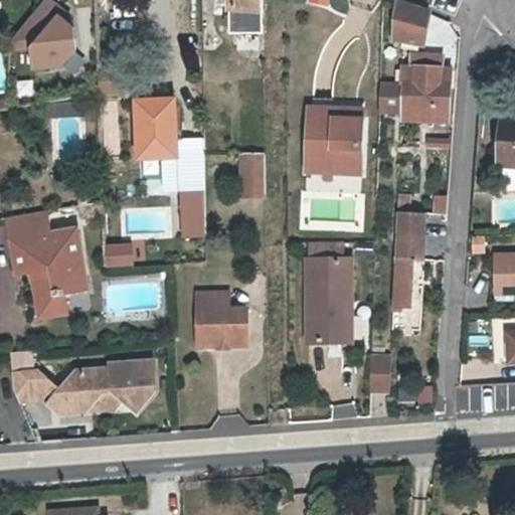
[(54,0),(42,0),(8,36),(9,46),(31,45),(32,65),(59,64),(73,50),(72,26),(66,19),(70,15),(54,0)]
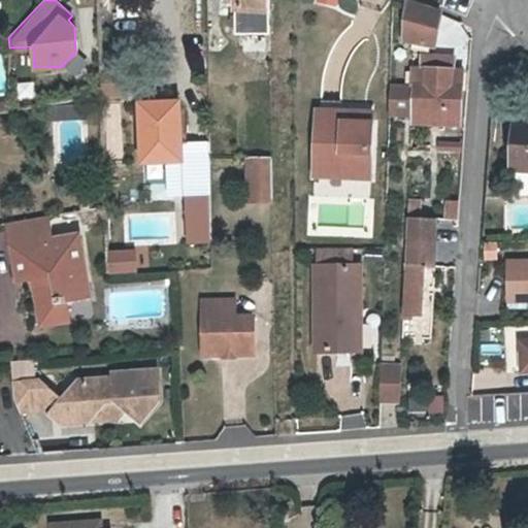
[(266,0),(235,0),(235,7),(233,7),(234,34),(240,34),(240,77),(265,76),(264,33),(267,33),(267,8),(266,0)]
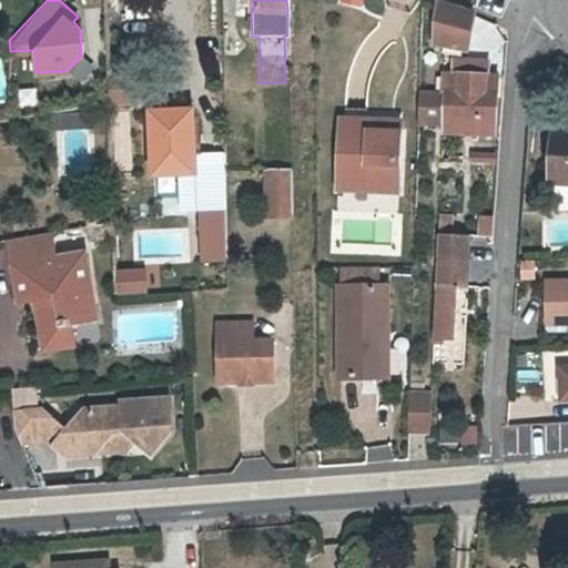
[(356,9),(358,0),(333,0),(333,2),(356,9)]
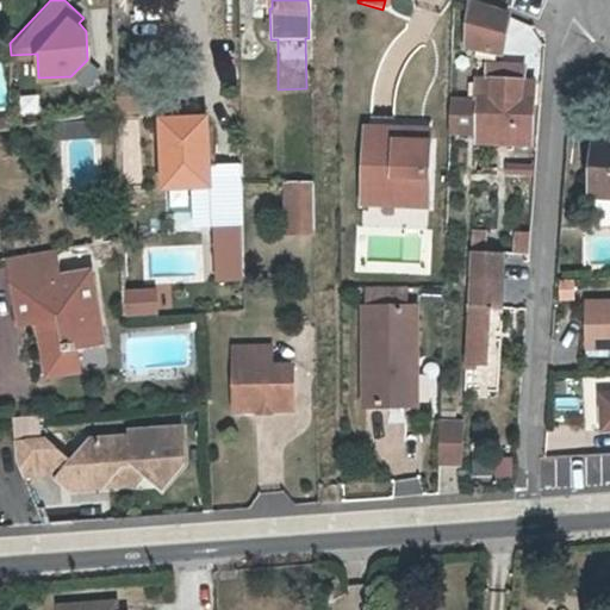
[(479,51),(500,55),(511,16),(483,2),(472,1),(467,49),(479,51)]
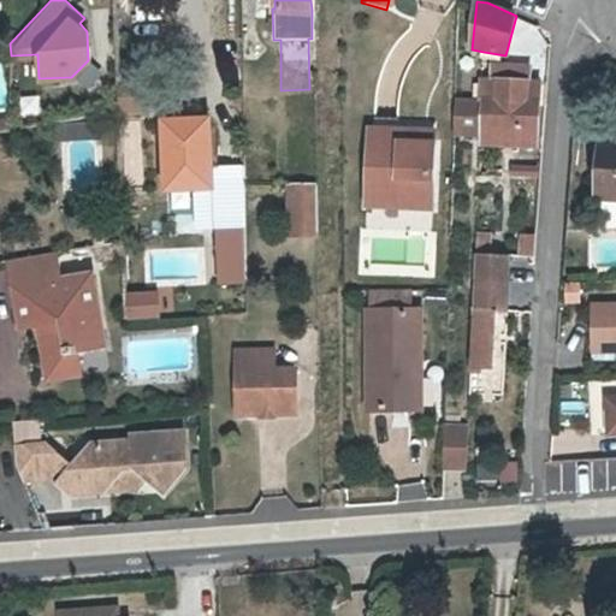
[(484,147),(539,148),(540,86),(528,84),(528,72),(492,72),(491,86),(483,87),(483,99),(451,98),(451,136),(485,137),(484,147)]
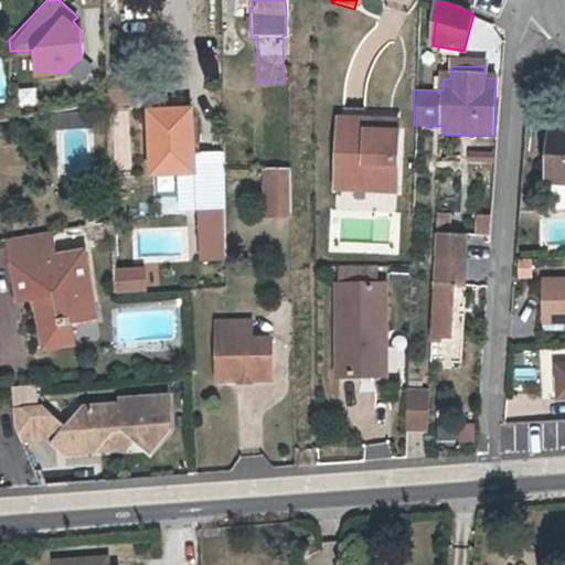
[(192,106),(150,107),(153,170),(195,168),(192,106)]
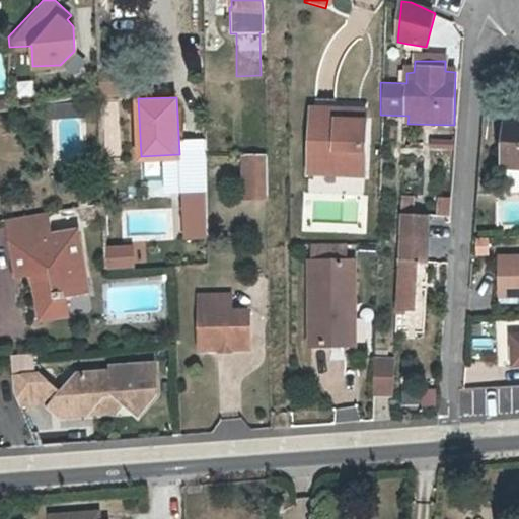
[(329,160),(329,169),(363,170),(362,118),(307,117),(307,159),(329,160)]
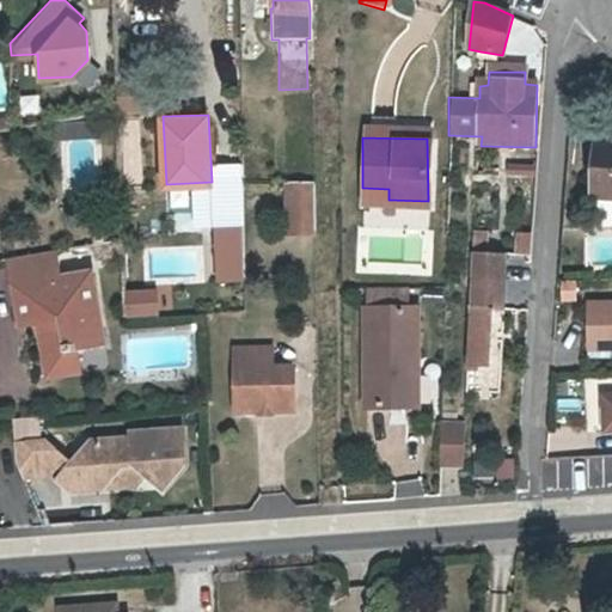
[(611,145),(599,144),(594,197),(611,199),(611,145)]
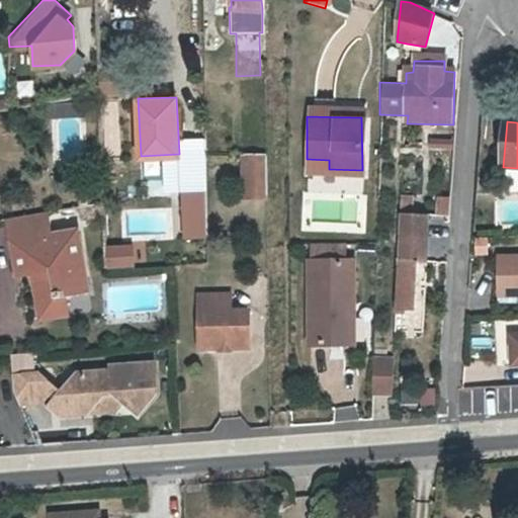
[(265,153),(243,153),(244,194),(265,193),(265,153)]
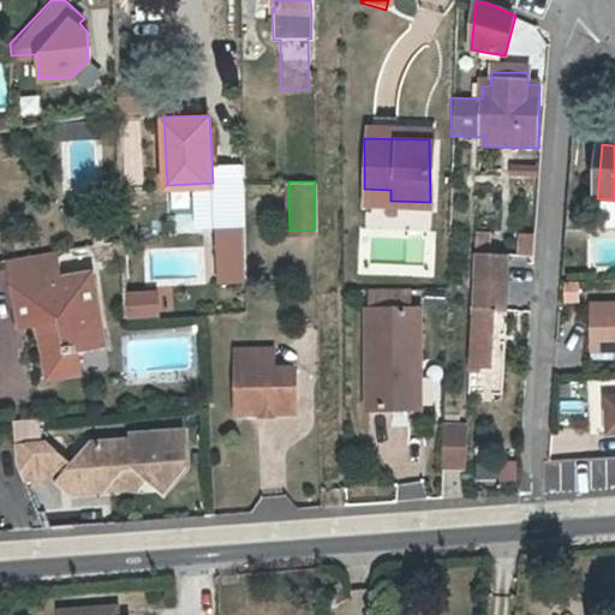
[(210,285),(242,285),(242,224),(210,224),(210,285)]
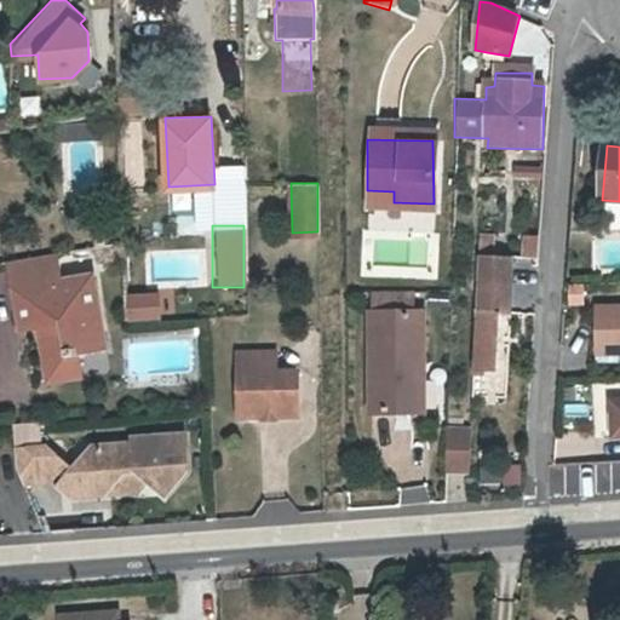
[(492,257),(493,237),(480,237),(480,257),(492,257)]
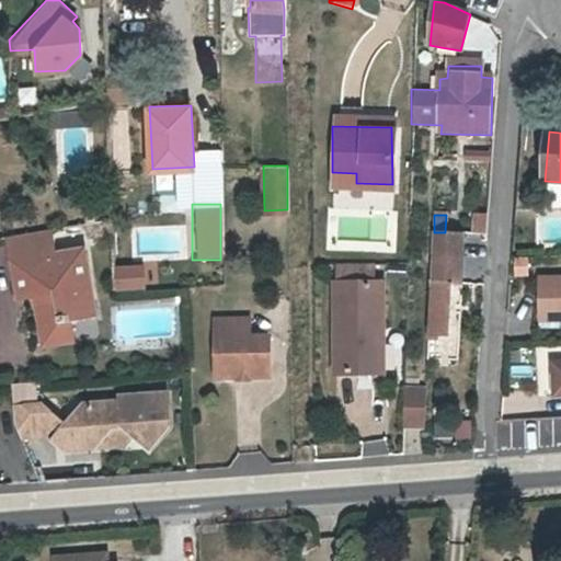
[(490,221),(474,221),(473,233),(489,233),(490,221)]
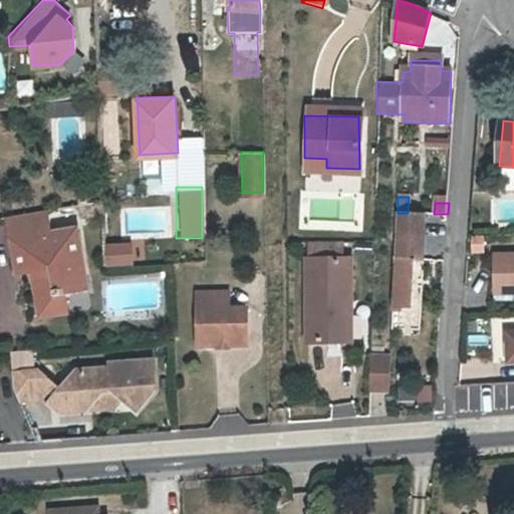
[(49,207),(9,213),(17,269),(30,267),(35,298),(63,294),(93,289),(84,225),(52,230),(49,207)]
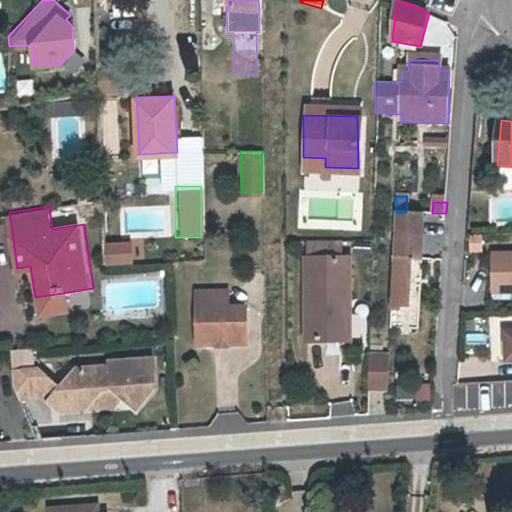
[(412,258),(419,258),(420,235),(395,233),(392,304),(411,304),(412,258)]
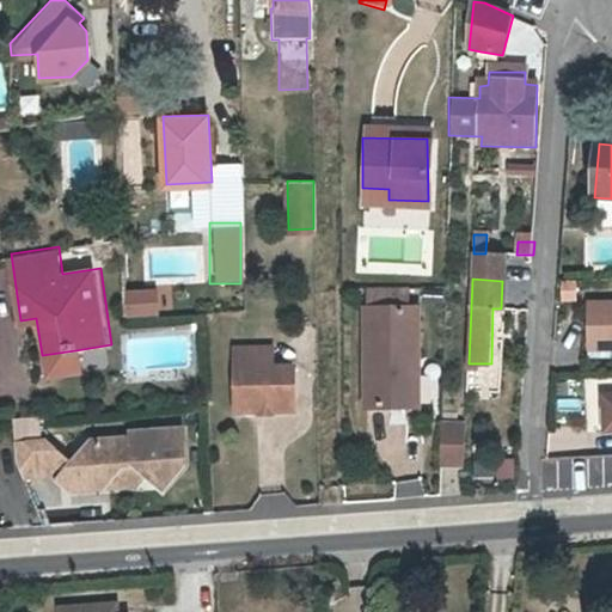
[(118,289),(121,318),(155,317),(154,288),(118,289)]
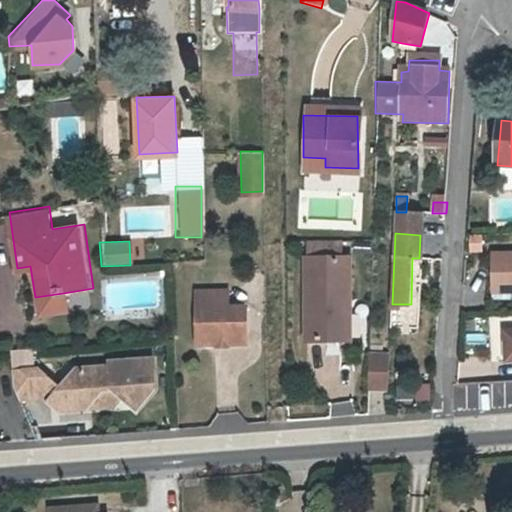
[(511,252),(494,253),(494,282),(511,282),(511,252)]
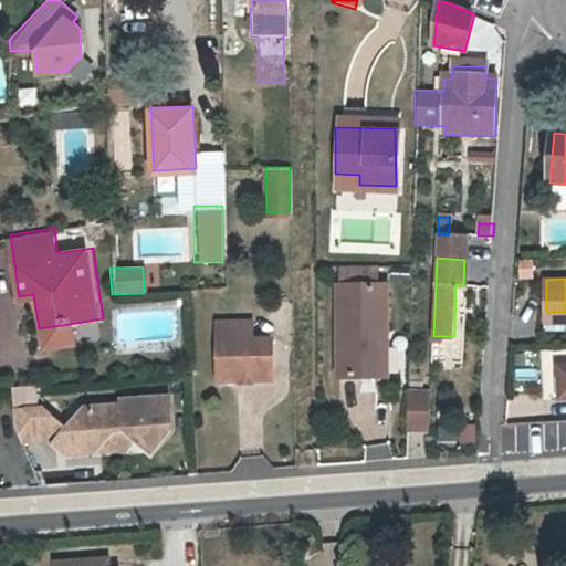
[(462,336),(463,285),(456,285),(454,336),(462,336)]
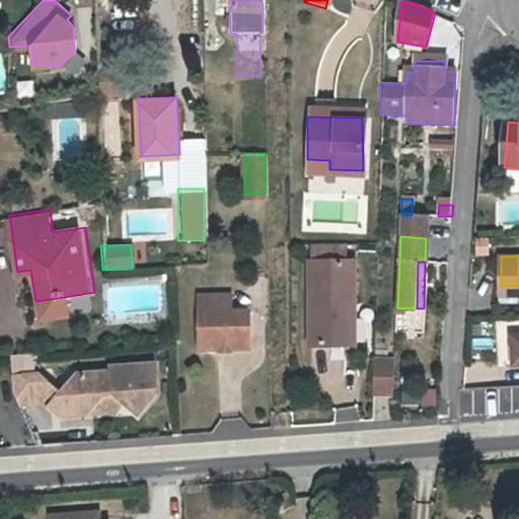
[(308,263),(308,278),(317,278),(317,263),(308,263)]
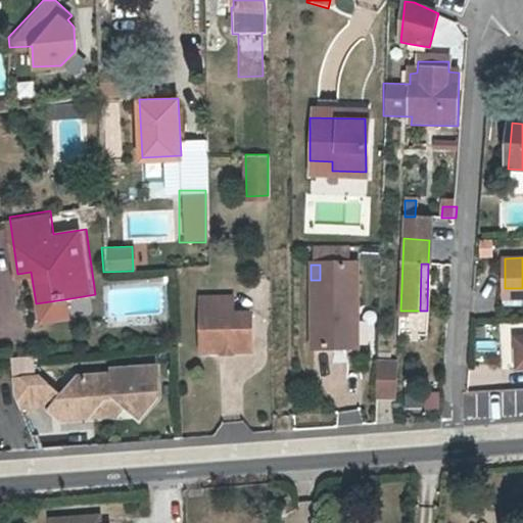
[(355,266),(320,265),(320,280),(311,280),(311,349),(354,350),(355,266)]
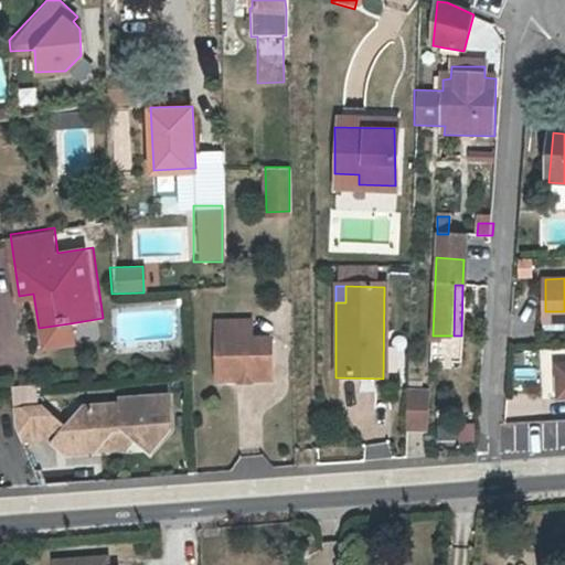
[(564,311),(545,311),(545,330),(564,329),(564,311)]
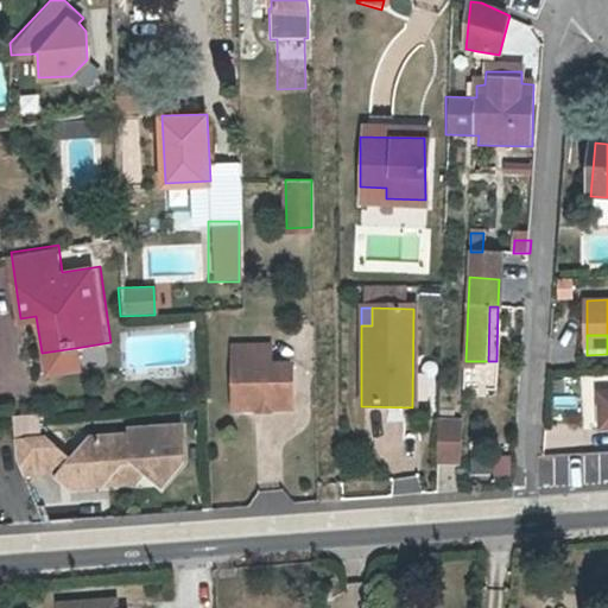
[(246,407),(245,344),(230,346),(234,407),(246,407)]
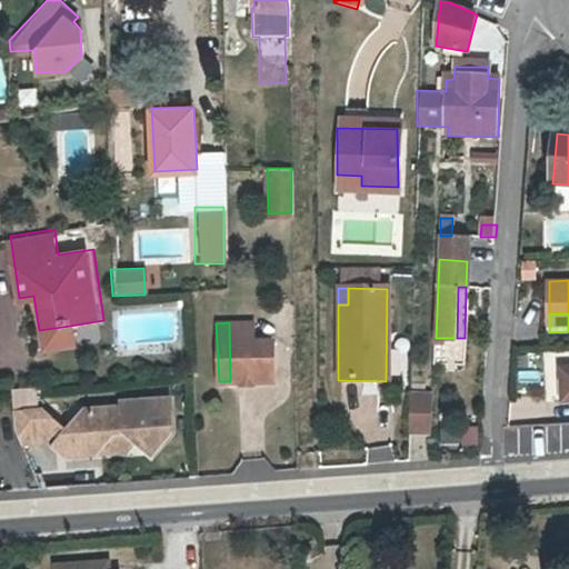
[(249,322),(229,322),(230,381),(272,380),(270,340),(250,340),(249,322)]
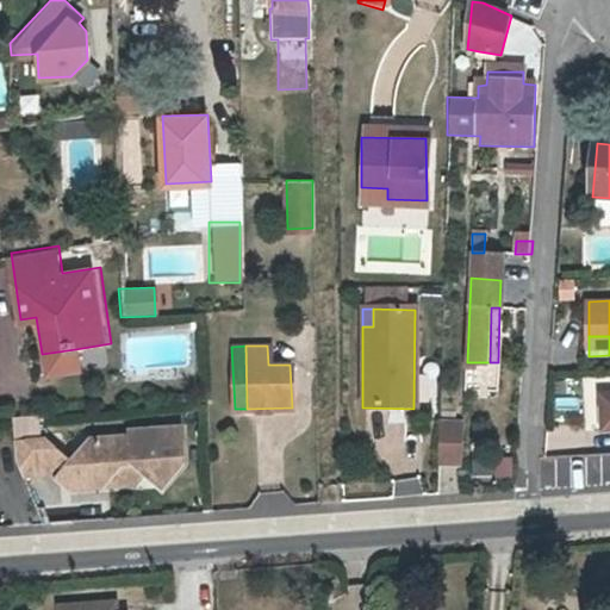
[(76,362),(75,349),(42,354),(44,368),(76,362)]
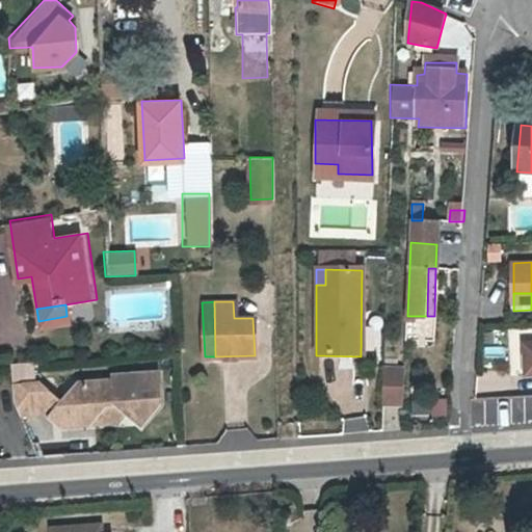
[(402,341),(425,342),(427,324),(403,322),(402,341)]
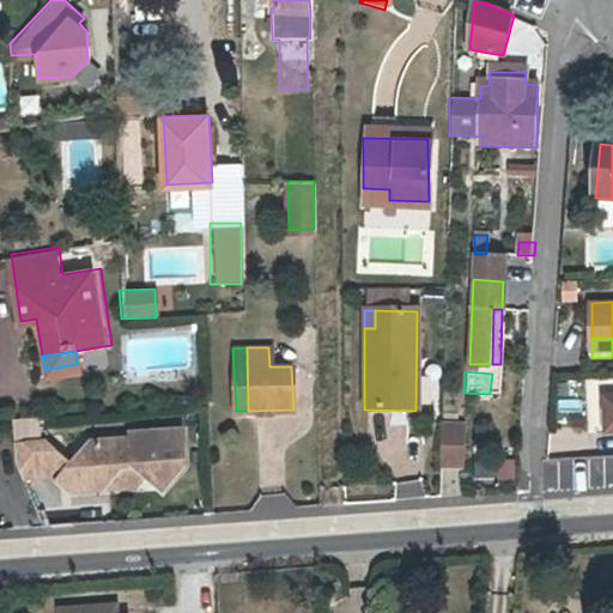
[(13,439),(36,436),(34,417),(11,420),(13,439)]
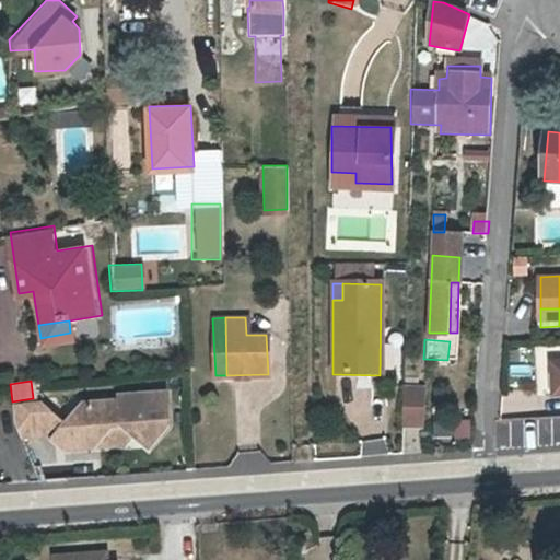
[(403,428),(426,428),(428,389),(404,388),(403,428)]
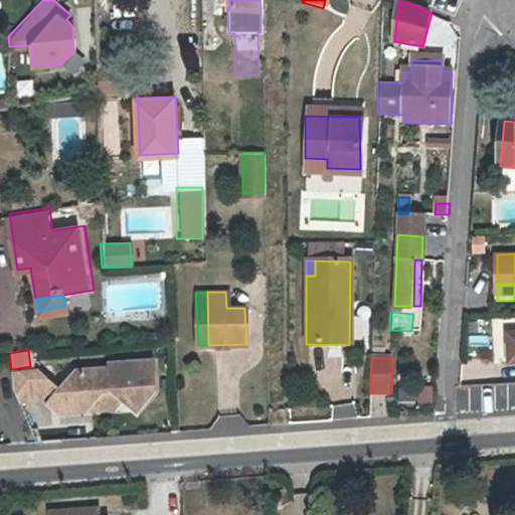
[(41,372),(14,375),(16,389),(20,399),(47,397),(53,403),(56,400),(67,409),(91,407),(106,390),(116,389),(126,397),(140,409),(157,388),(154,360),(112,364),(113,368),(78,371),(63,391),(41,372)]
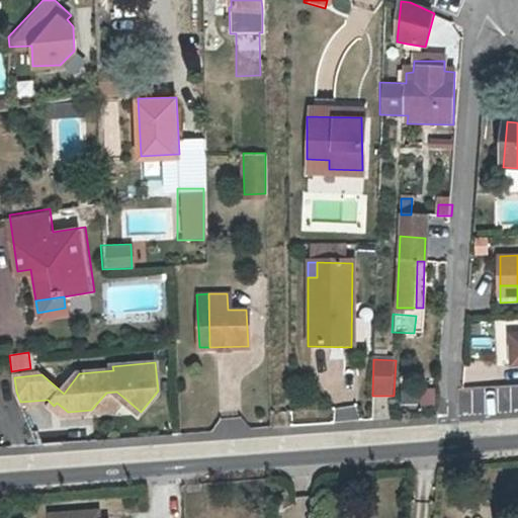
[(106,393),(91,410),(119,408),(126,400),(116,392),(106,393)]
